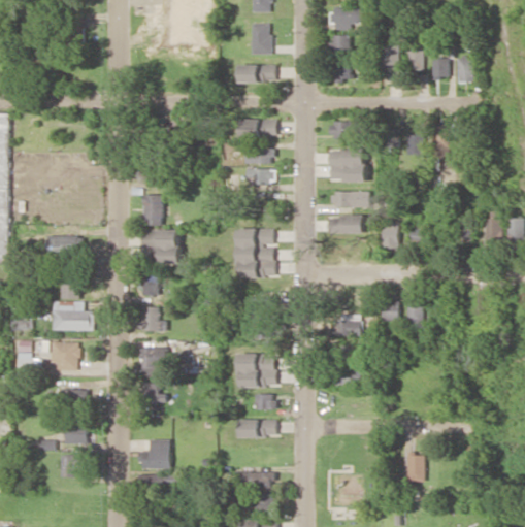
[(251,0),(252,11),(271,11),(270,0),(251,0)]
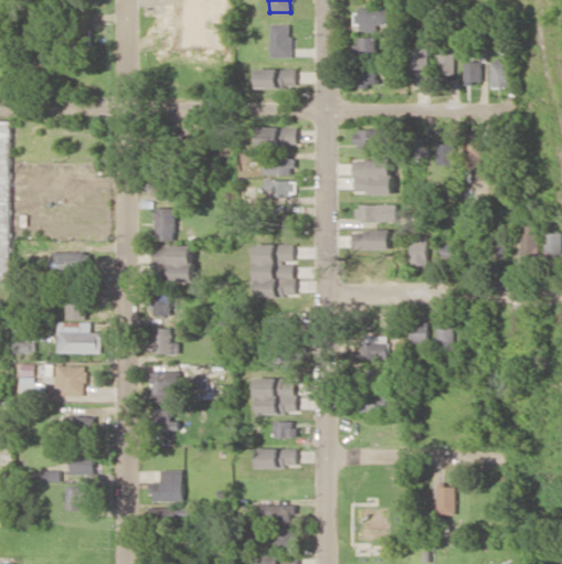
[(378,32),(378,25),(388,25),(388,7),(354,7),(354,31),(378,32)]
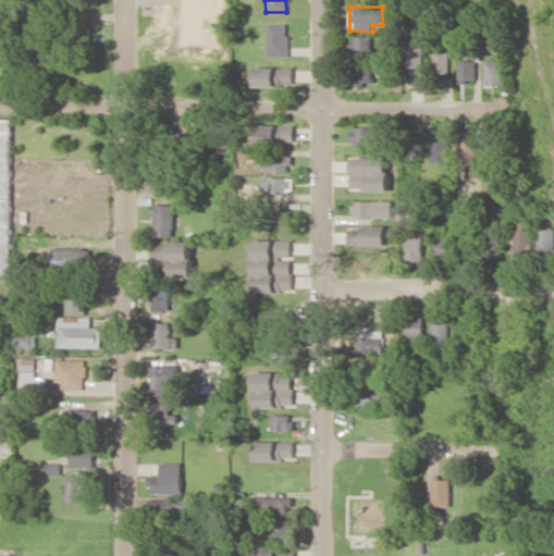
[(285,24),(265,24),(265,57),(285,56),(285,24)]
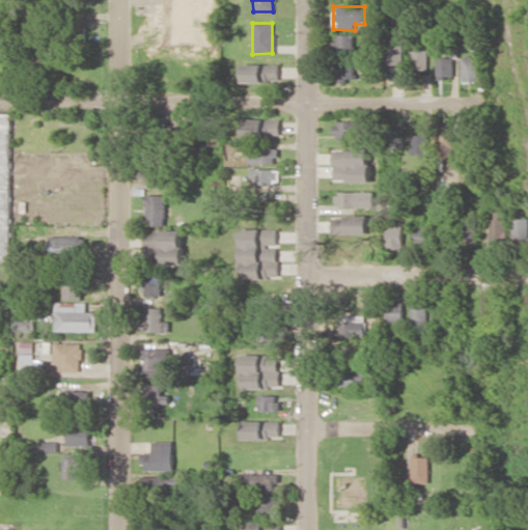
[(352,51),(352,34),(332,34),(332,51),(352,51)]
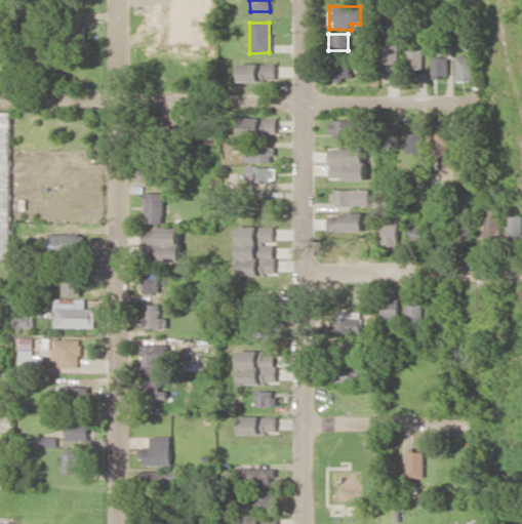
[(398,44),(380,45),(382,81),(398,81),(398,44)]
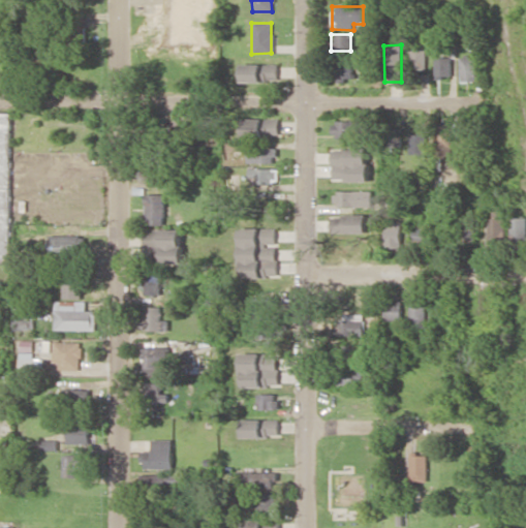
[(424,51),(408,51),(408,69),(424,69),(424,51)]
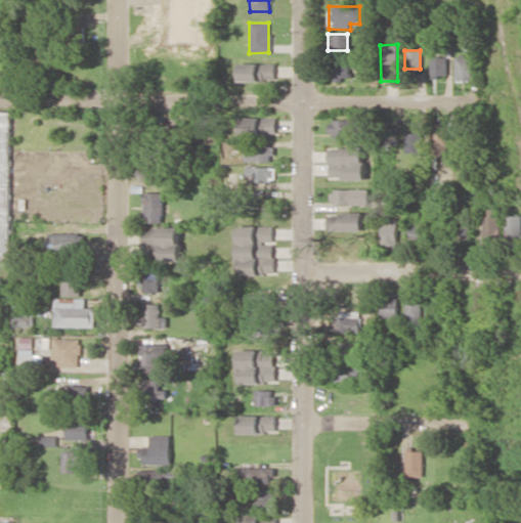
[(444,56),(429,57),(429,77),(445,77),(444,56)]
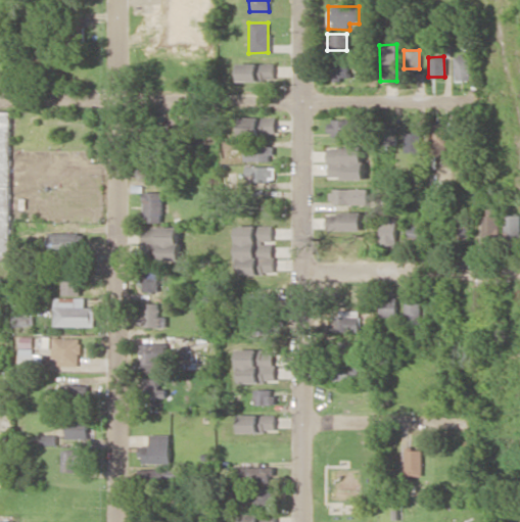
[(468,56),(452,57),(453,82),(469,81),(468,56)]
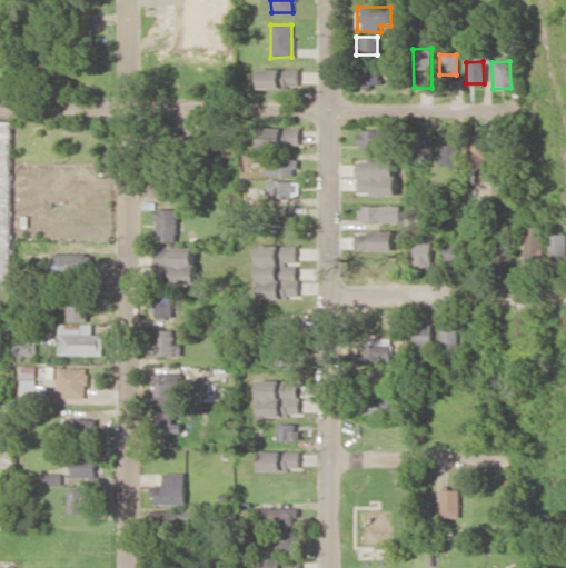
[(378,86),(377,66),(359,67),(360,86),(378,86)]
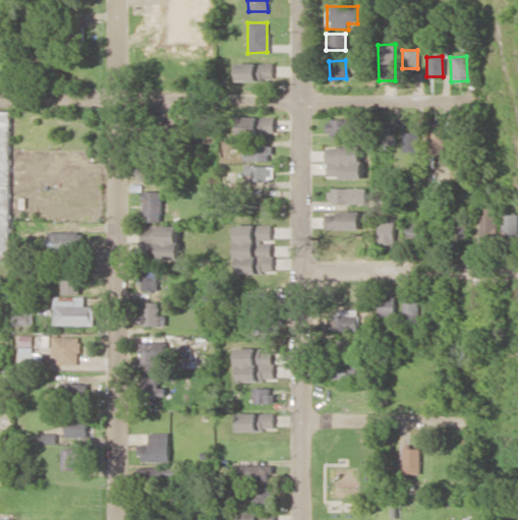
[(235,63),(235,81),(271,81),(271,63),(235,63)]
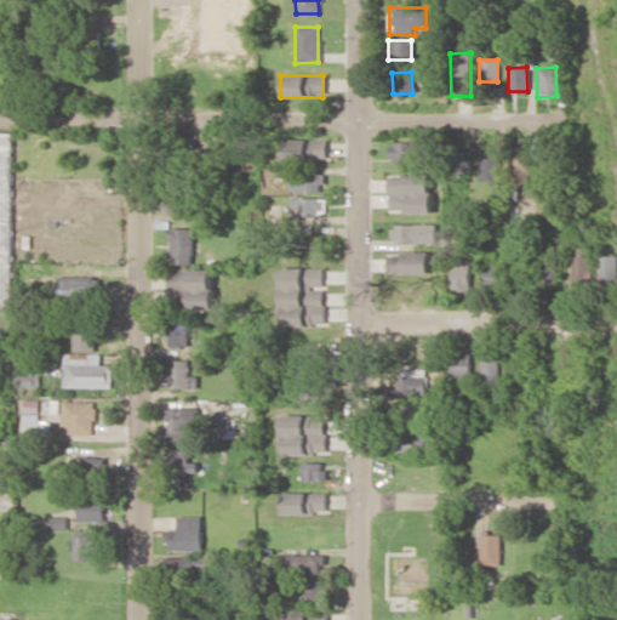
[(0,308),(10,310),(12,134),(0,132),(0,308)]
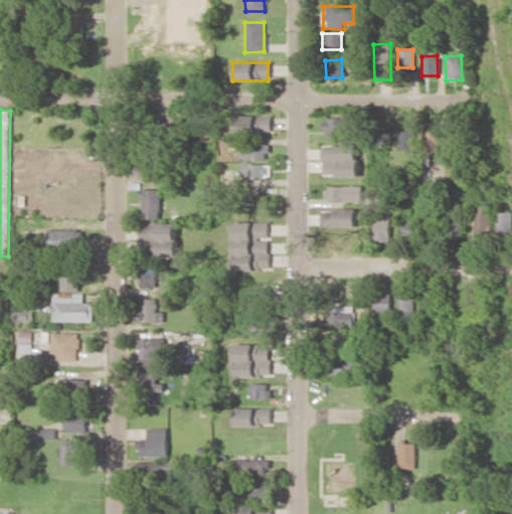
[(269,116),(232,117),(232,133),(269,133),(269,116)]
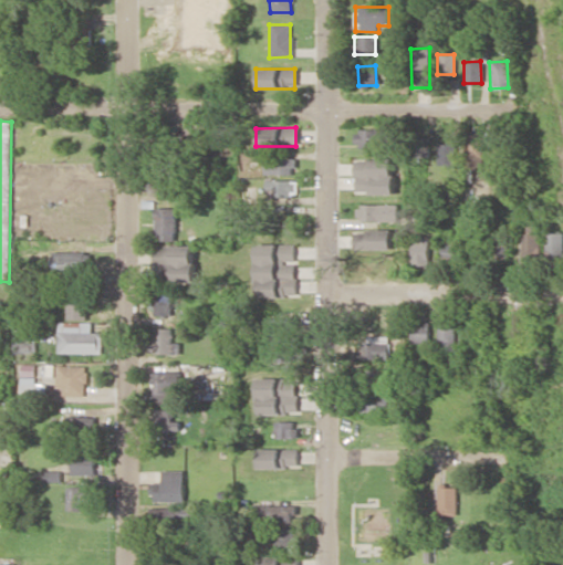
[(393,147),(393,131),(354,129),(354,146),(393,147)]
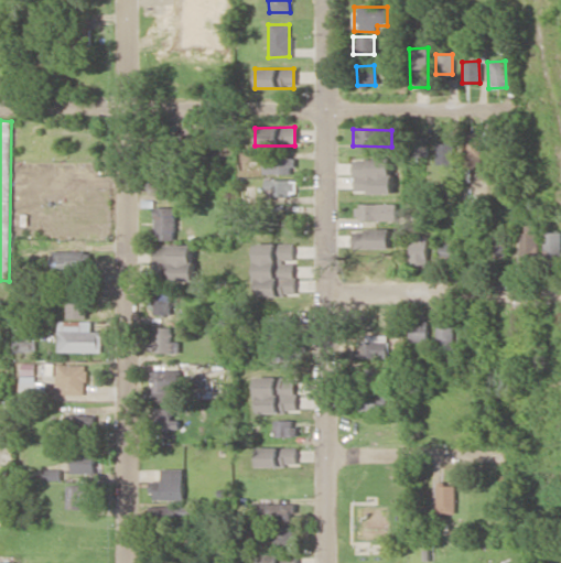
[(478,132),(461,132),(462,170),(479,169),(478,132)]
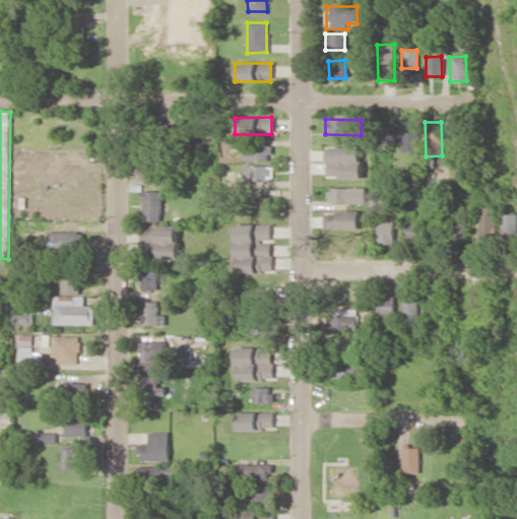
[(416,153),(415,132),(400,133),(401,153),(416,153)]
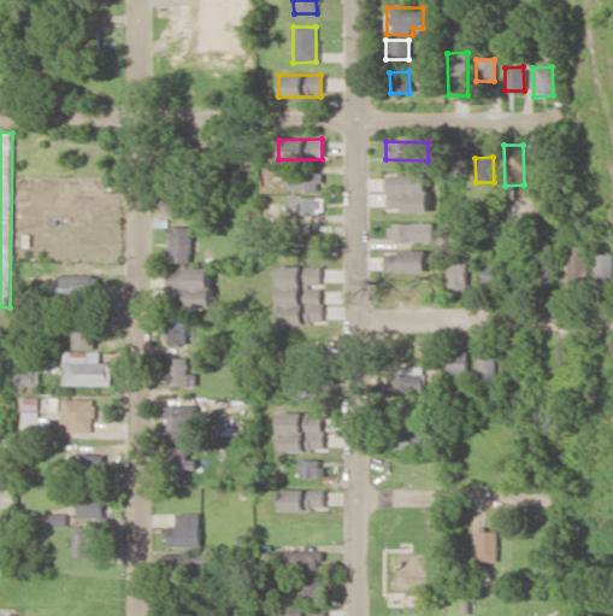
[(286,191),(318,191),(318,171),(286,172),(286,191)]
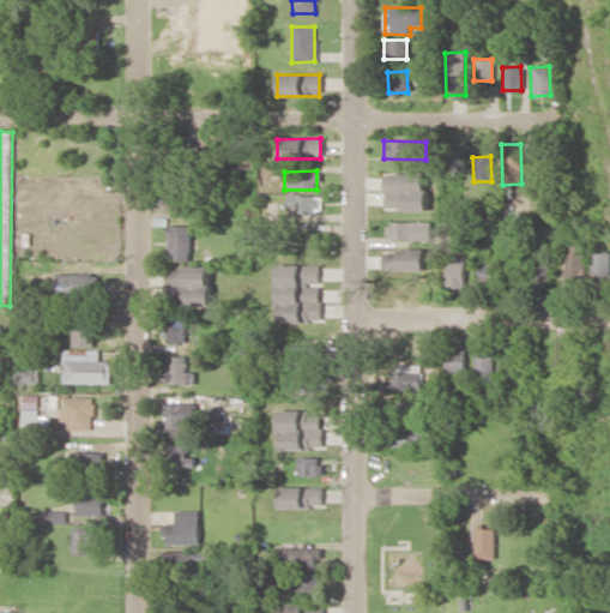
[(424,211),(424,173),(382,172),(382,210),(424,211)]
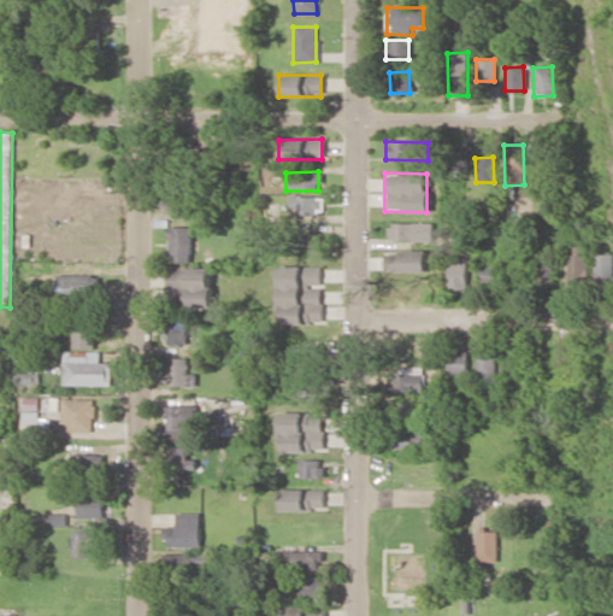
[(319,213),(320,197),(287,197),(286,213),(319,213)]
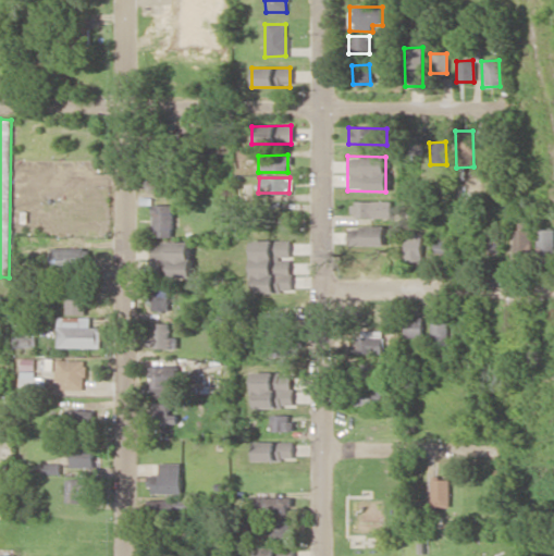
[(351,201),(351,218),(389,218),(389,201),(351,201)]
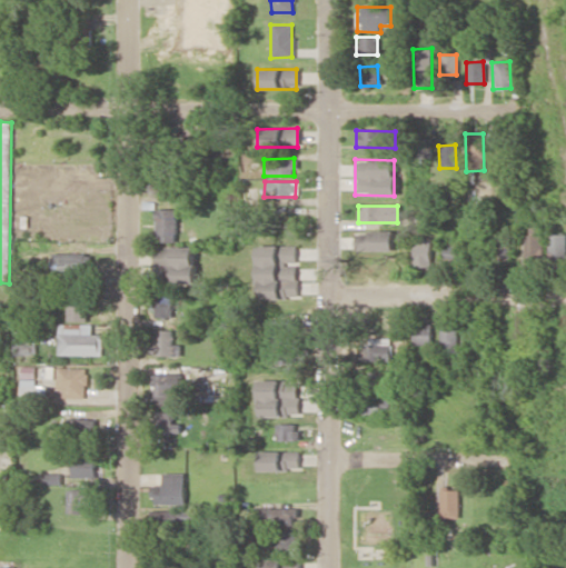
[(175,243),(175,209),(154,209),(154,243),(175,243)]
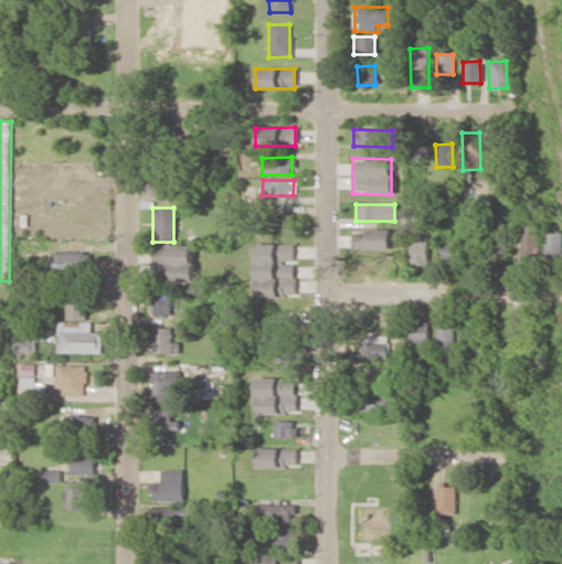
[(390,249),(391,231),(351,230),(350,248),(390,249)]
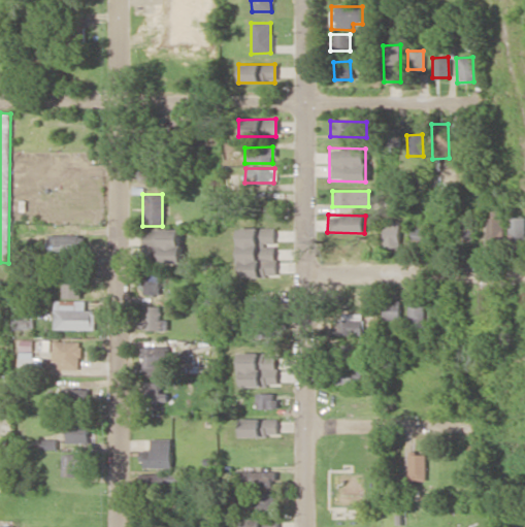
[(523,217),(506,218),(507,246),(524,246),(523,217)]
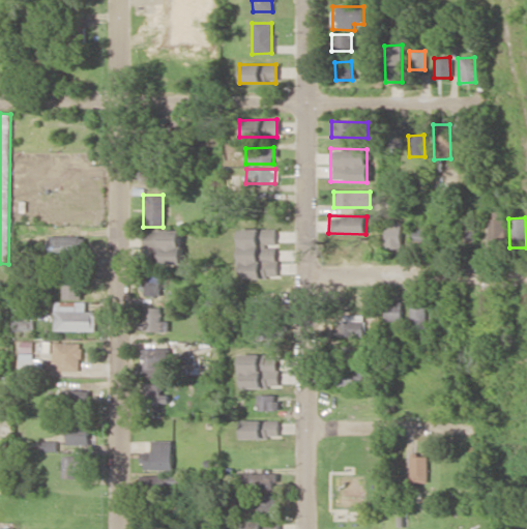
[(498,218),(482,219),(482,226),(466,227),(467,244),(476,243),(476,234),(489,234),(489,242),(499,242),(498,218)]
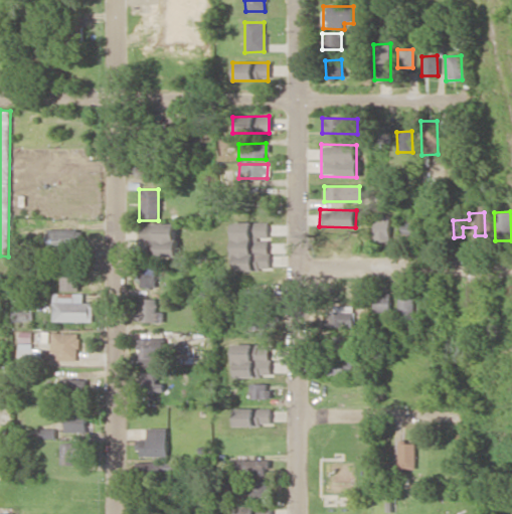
[(389,241),(388,214),(371,214),(372,242),(389,241)]
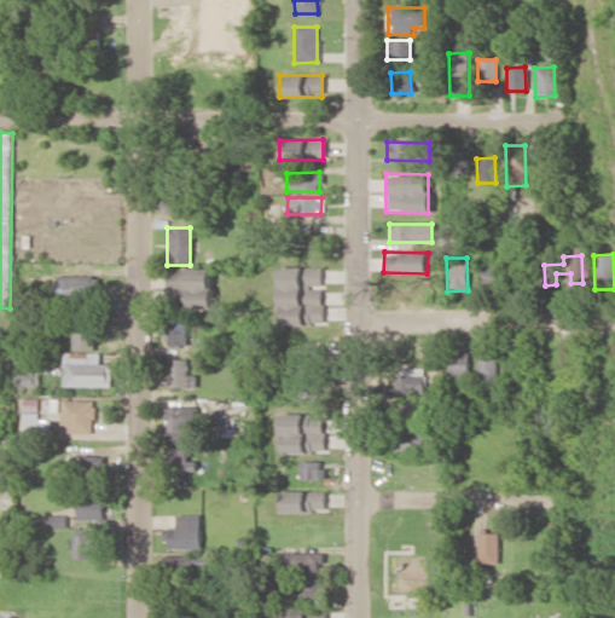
[(320,267),(278,267),(278,325),(321,325),(320,267)]
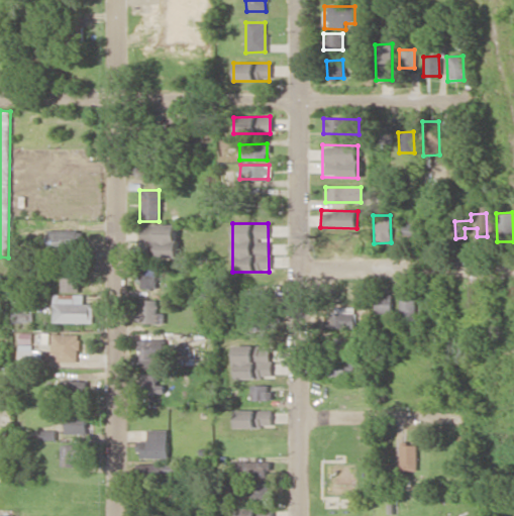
[(176,256),(175,225),(139,225),(139,256),(176,256)]
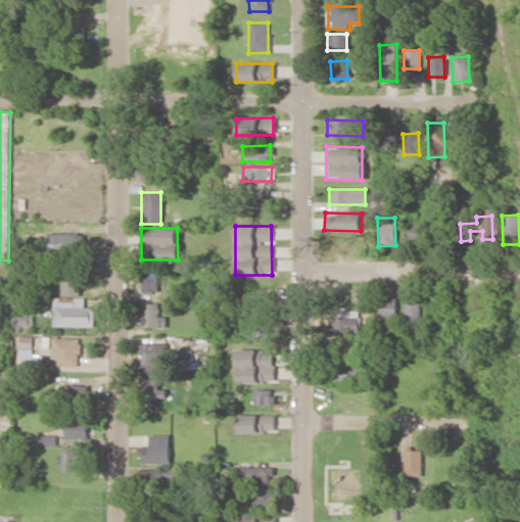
[(422,233),(407,233),(407,247),(422,247),(422,233)]
